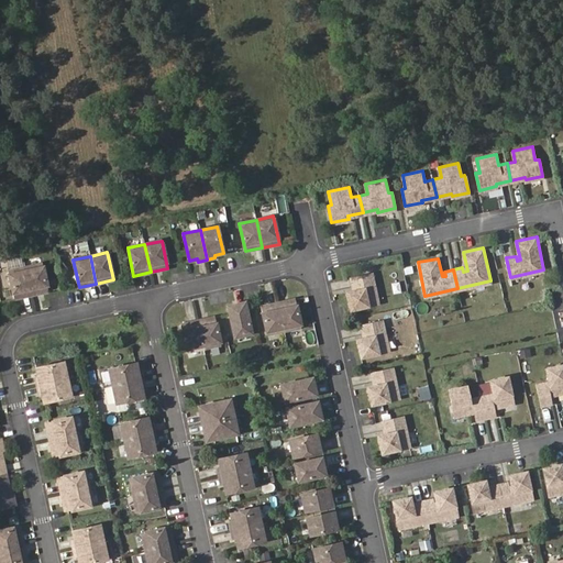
[(42,264),(25,267),(31,295),(48,291),(42,264)]
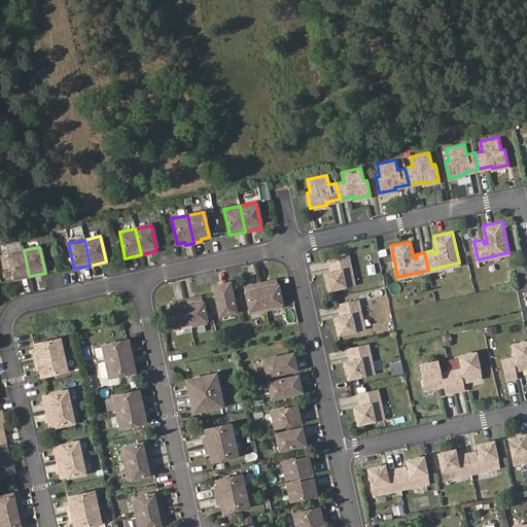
[(24,250),(7,254),(13,280),(29,276),(24,250)]
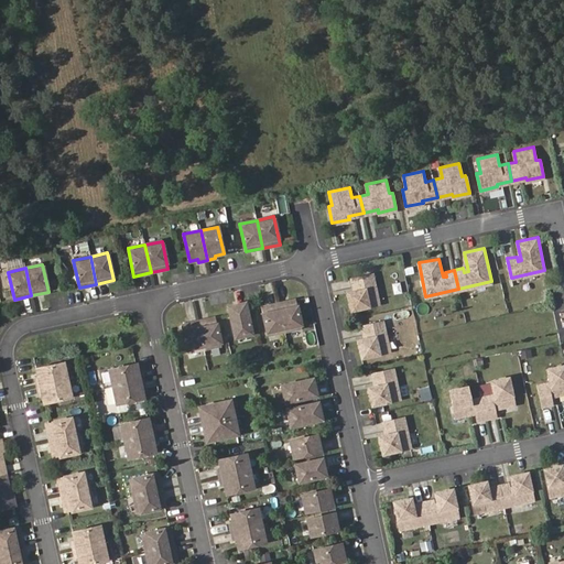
[(347,292),(350,308),(378,303),(371,273),(351,278),(353,286),(359,285),(360,289),(354,290),(347,292)]
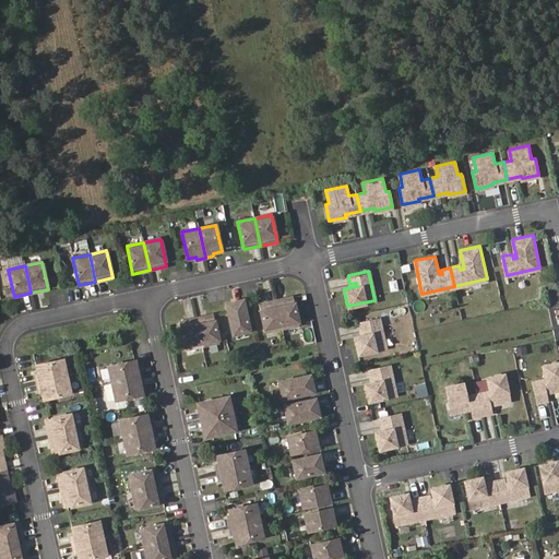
[(293,297),(275,301),(282,329),(298,324),(293,297)]
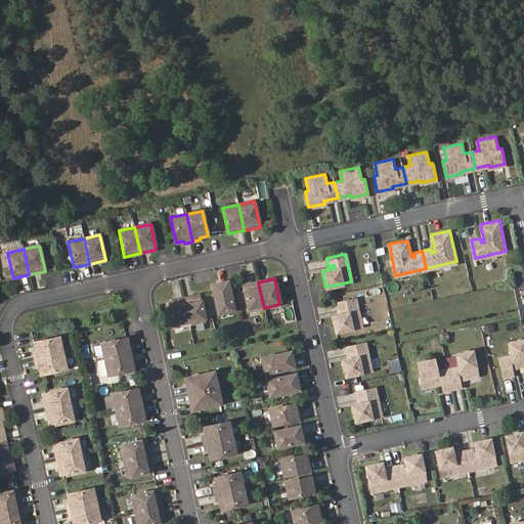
[(212,287),(213,292),(218,313),(233,310),(227,280),(219,282),(220,286),(212,287)]
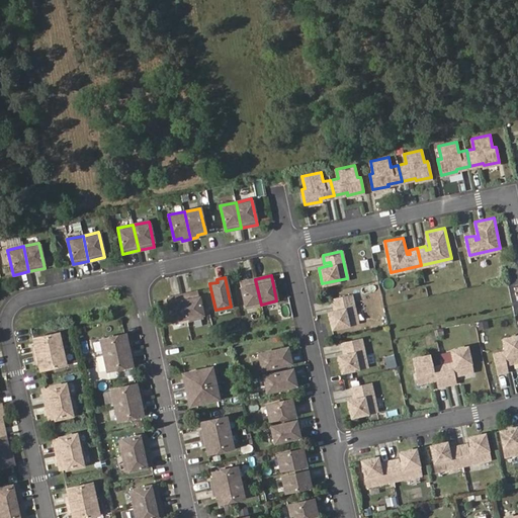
[(255,279),(240,282),(245,308),(261,305),(255,279)]
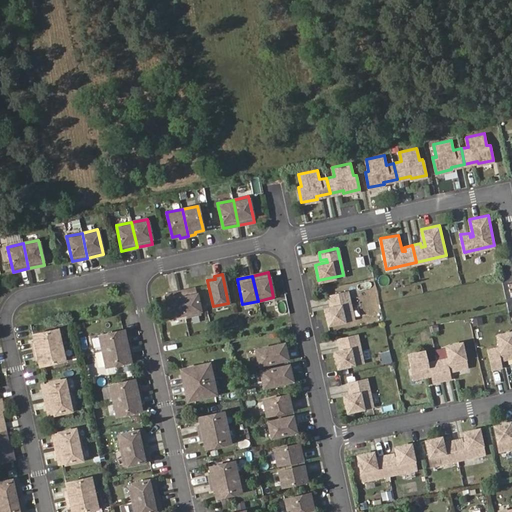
[(195,288),(179,292),(185,317),(200,313),(195,288)]
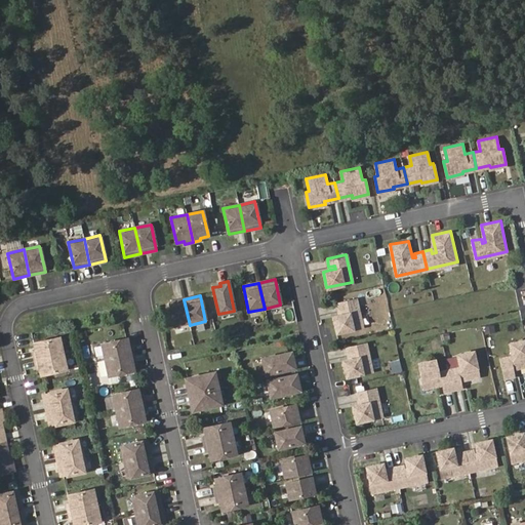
[(356,298),(336,304),(338,311),(345,310),(346,313),(338,315),(332,316),(336,332),(362,326),(356,298)]
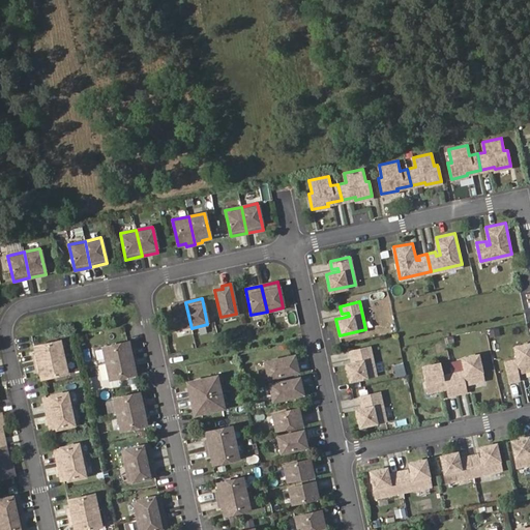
[(192,328),(185,302),(170,305),(175,331),(192,328)]
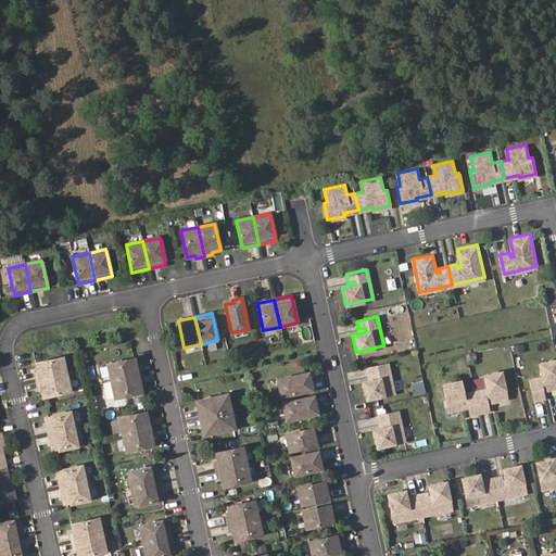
[(457,370),(466,369),(464,357),(455,359),(457,370)]
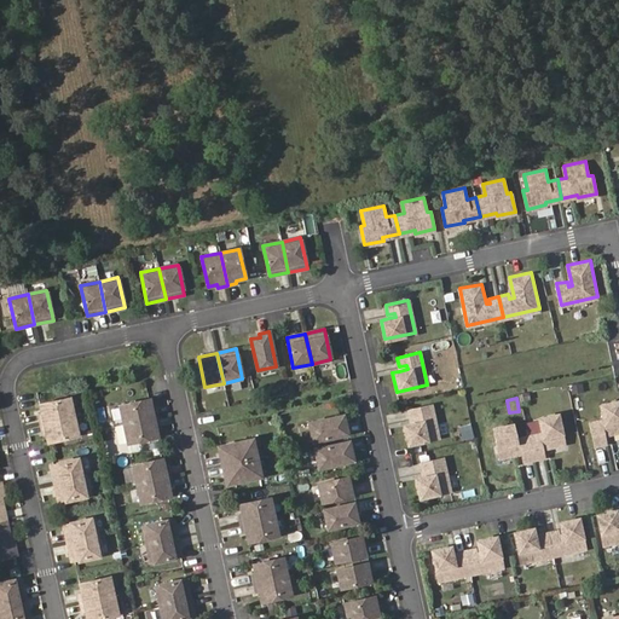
[(601,420),(588,422),(594,449),(606,445),(605,437),(618,433),(618,398),(597,404),(601,420)]
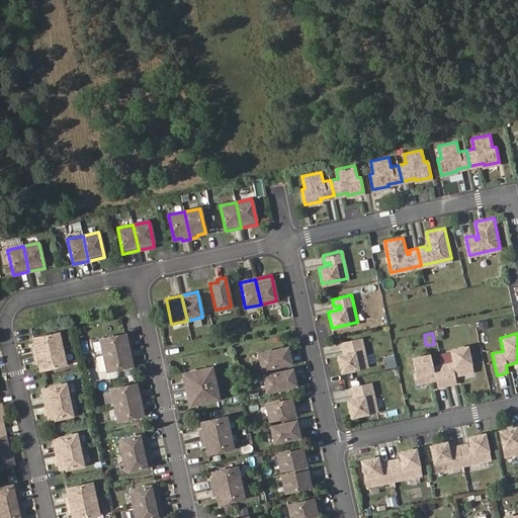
[(58,334),(33,339),(35,346),(32,347),(34,355),(62,349),(58,334)]
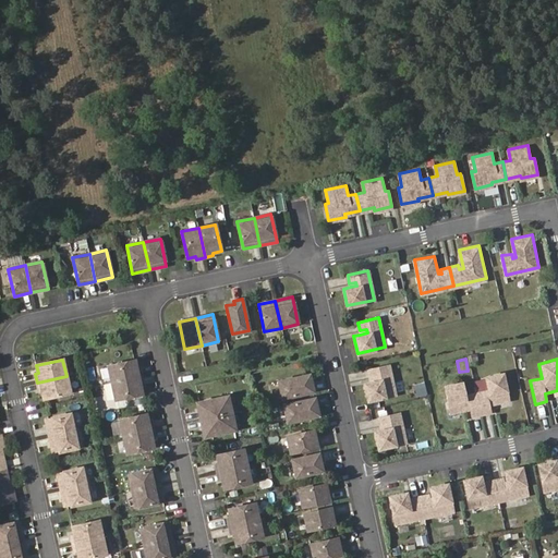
[(111,383),(141,376),(138,367),(136,368),(134,360),(107,365),(111,383)]
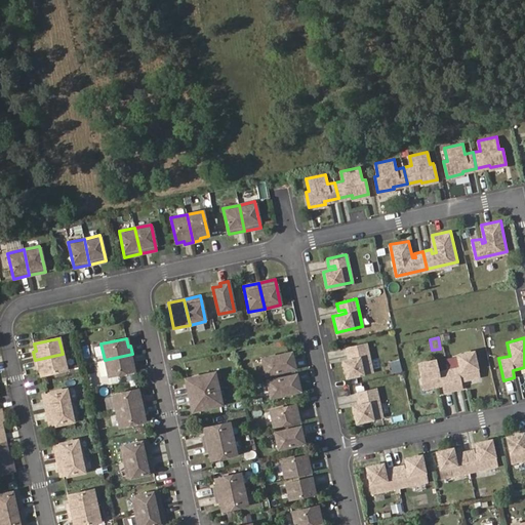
[(365,344),(347,348),(348,356),(354,354),(355,358),(349,359),(342,360),(346,376),(371,370),(365,344)]
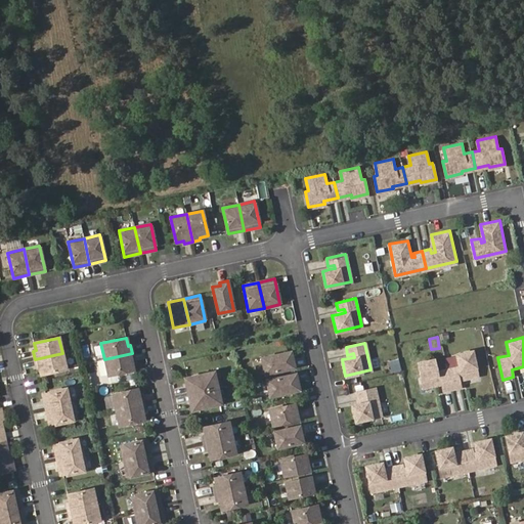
[(479,378),(473,349),(453,353),(456,365),(436,369),(433,357),(415,361),(421,390),(440,386),(442,392),(462,388),(460,382),(479,378)]
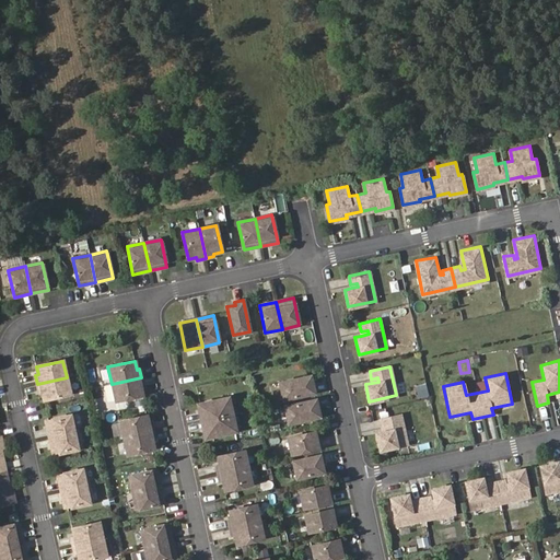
[(283,399),(314,393),(312,384),(310,385),(307,376),(279,383),(283,399)]
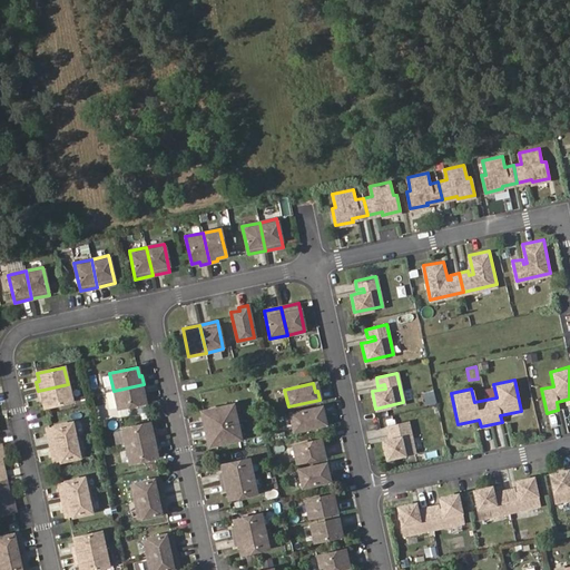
[(68,384),(38,391),(39,399),(42,399),(45,408),(71,401),(68,384)]
